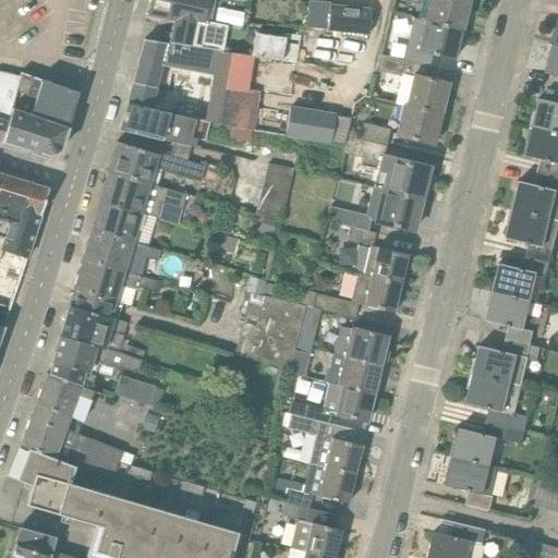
[(141,40),(145,40),(168,45),(218,52),(267,60),(270,36),(245,32),(250,0),(148,0),(145,16),(141,40)]
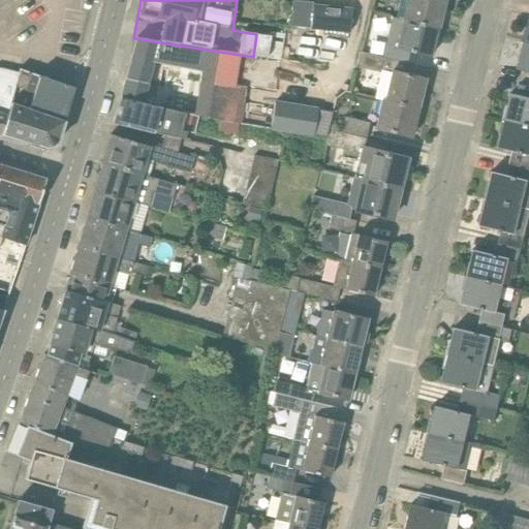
[(405,0),(401,21),(437,29),(443,1),(438,0),(405,0)]
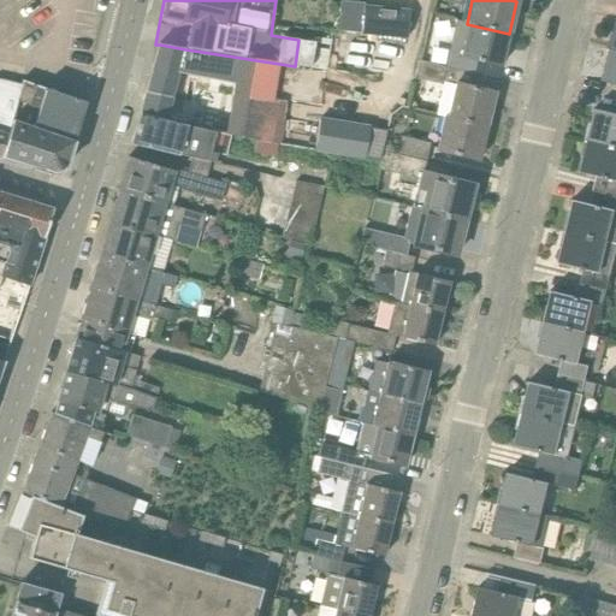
[(359,34),(409,37),(410,15),(362,11),(359,34)]
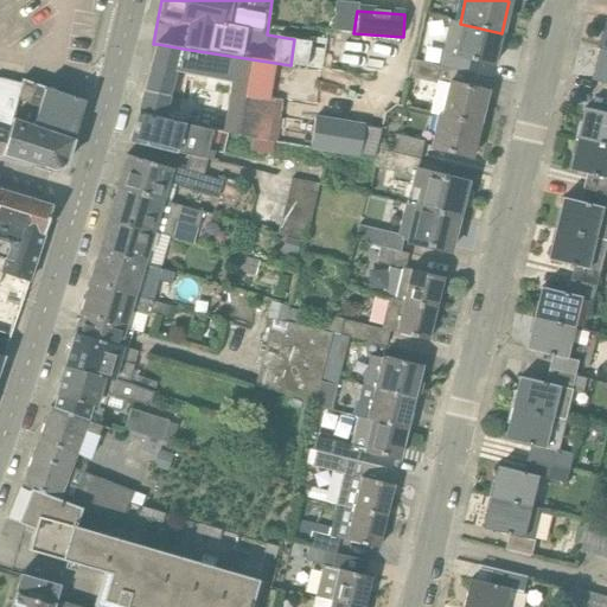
[(460,24),(453,57),(493,66),(502,33),(460,24)]
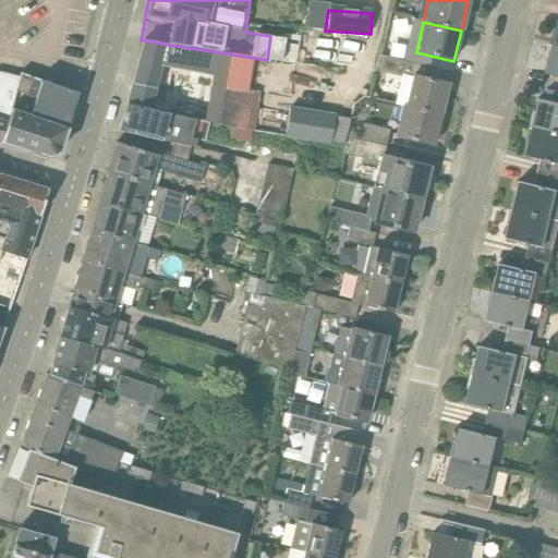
[(145,40),(132,84),(155,88),(161,67),(215,76),(218,52),(168,45),(145,40)]
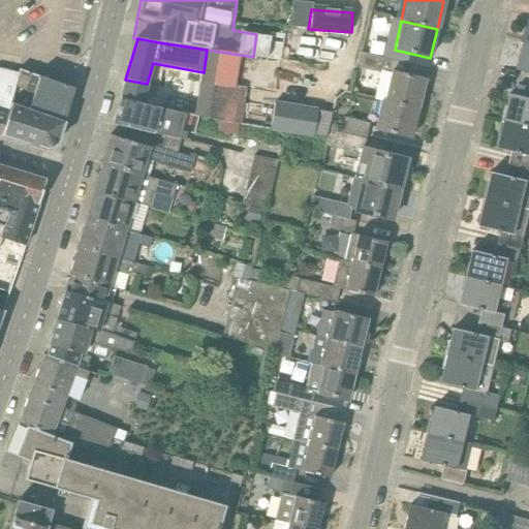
[(528,43),(526,43),(519,71),(528,73),(528,43)]
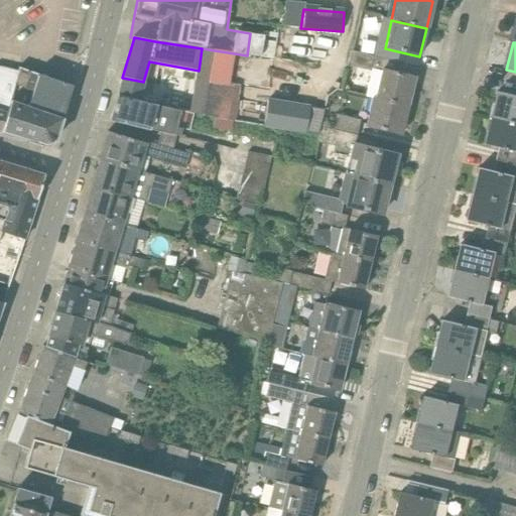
[(194,99),(190,113),(216,118),(232,122),(235,122),(240,87),(250,89),(251,87),(255,56),(247,55),(202,48),(199,71),(194,99)]
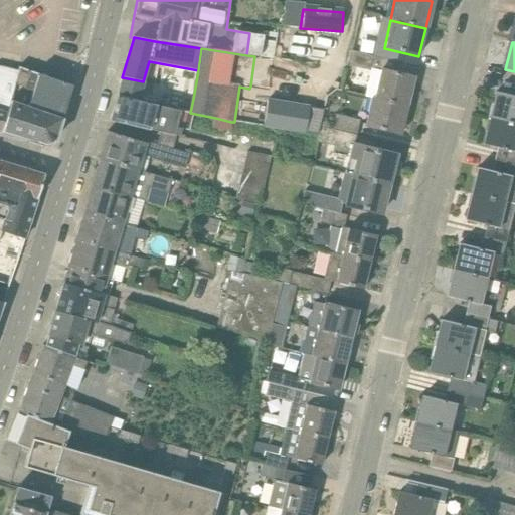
[(347,67),(372,72),(372,68),(375,57),(351,51),(347,67)]
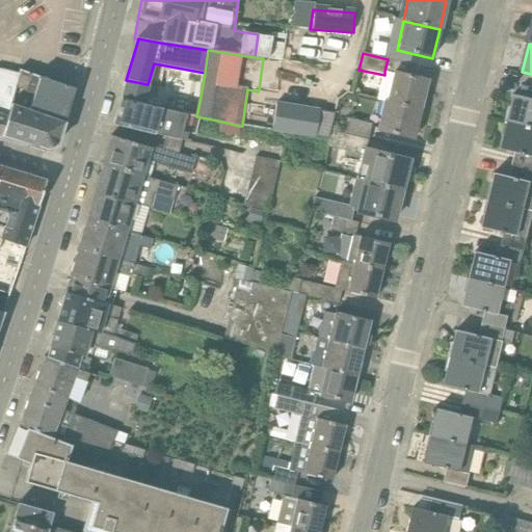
[(57,145),(64,122),(29,110),(11,104),(21,74),(0,70),(0,114),(1,115),(0,117),(0,136),(49,151),(57,145)]
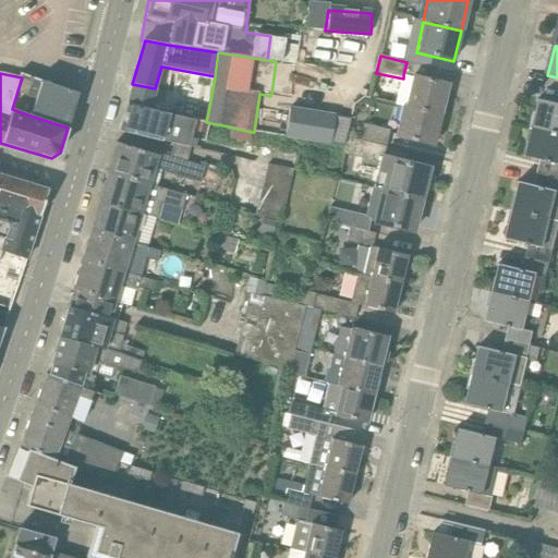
[(425,80),(403,74),(403,79),(396,104),(402,106),(441,114),(448,85),(425,80)]
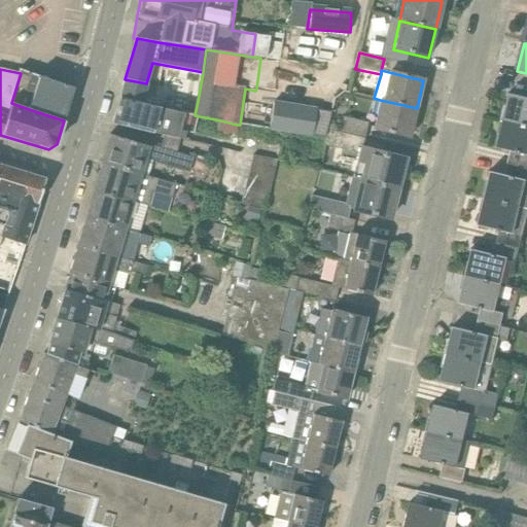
[(29,109),(64,120),(73,89),(39,76),(29,109)]
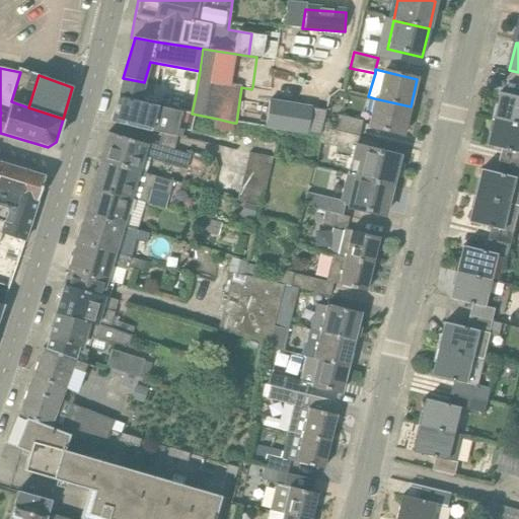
[(497,121),(518,126),(518,97),(503,93),(497,121)]
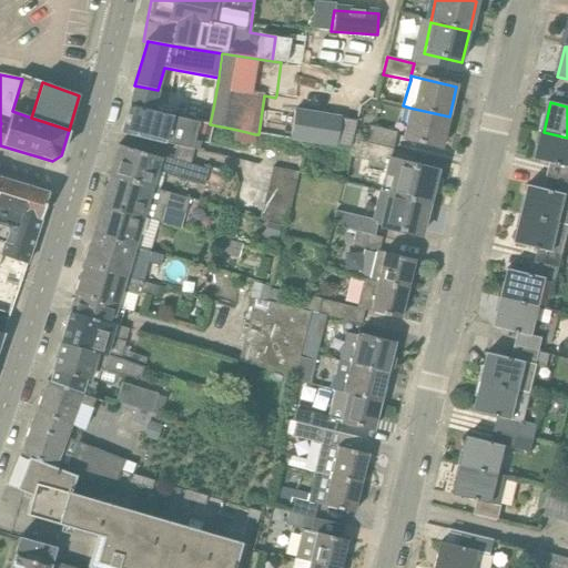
[(123,133),(181,145),(196,150),(200,141),(193,140),(198,122),(175,117),(130,107),(123,133)]
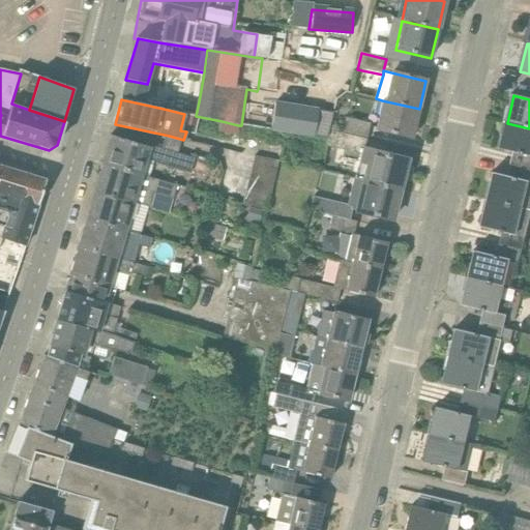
[(382,100),(375,129),(412,139),(419,109),(382,100)]
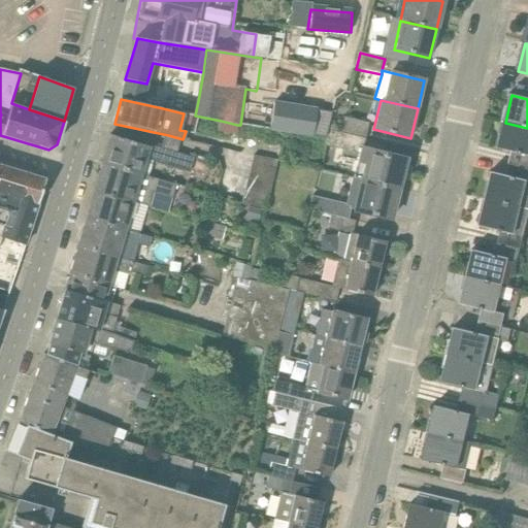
[(275,103),(271,129),(326,139),(328,130),(332,112),(275,103)]
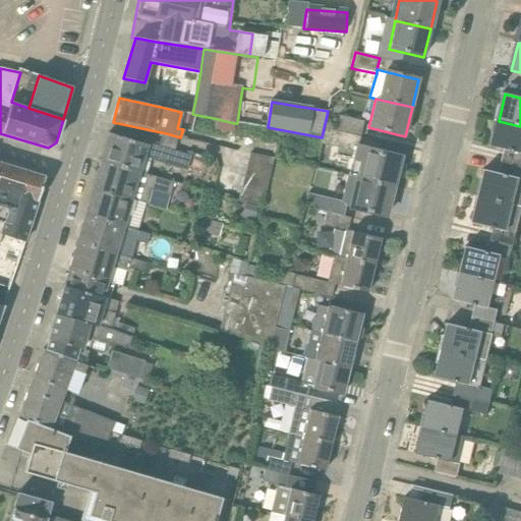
[(336,131),(360,137),(364,122),(339,116),(336,131)]
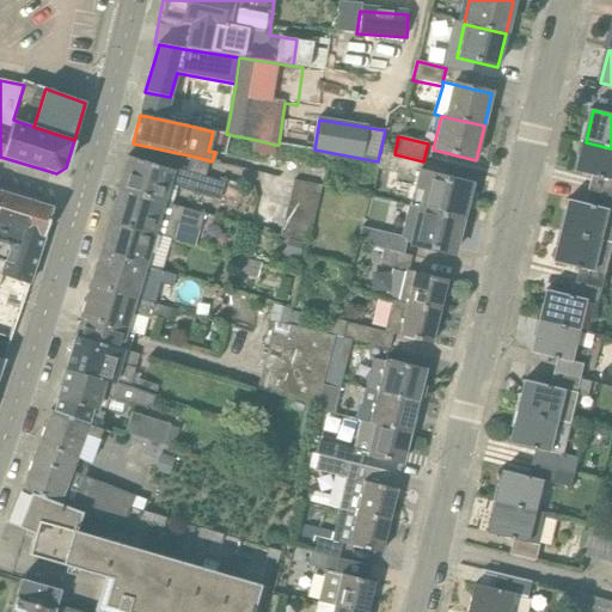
[(275,145),(256,140),(254,152),(273,155),(275,145)]
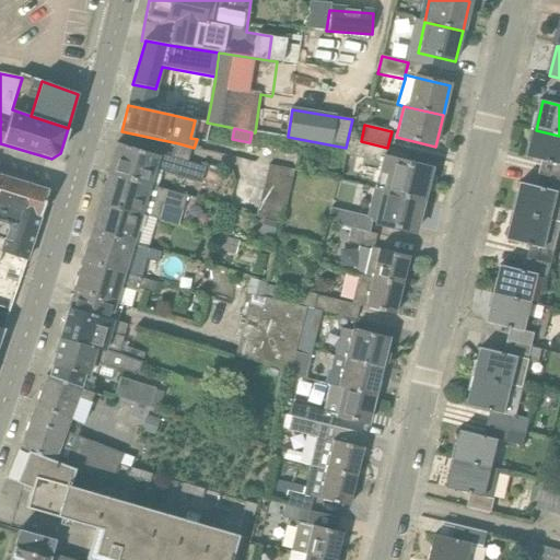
[(539,174),(559,179),(559,136),(536,130),(529,159),(541,162),(539,174)]
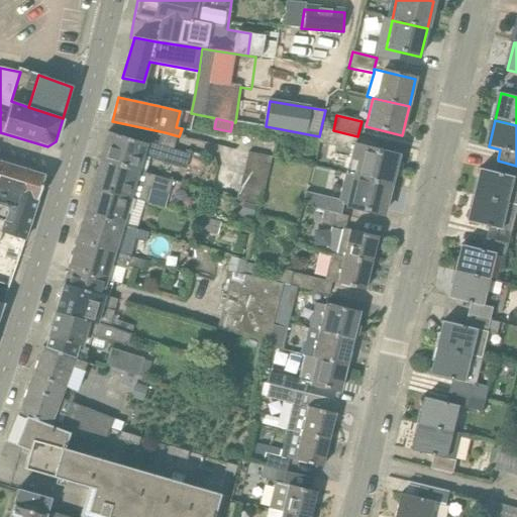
[(350,151),(351,145),(355,146),(357,136),(333,130),(321,127),(319,136),(317,143),(350,151)]
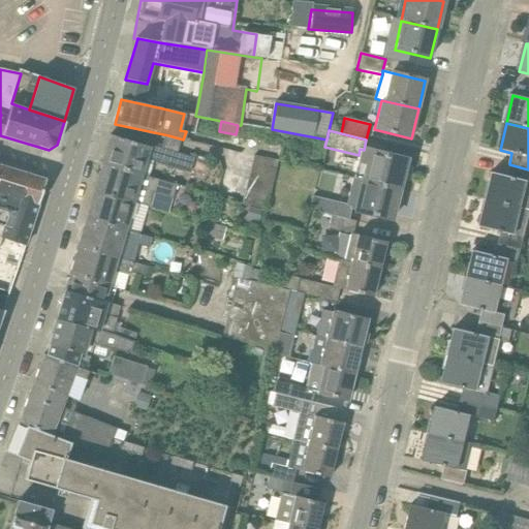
[(101,164),(143,177),(147,162),(188,175),(193,160),(151,149),(110,136),(101,164)]
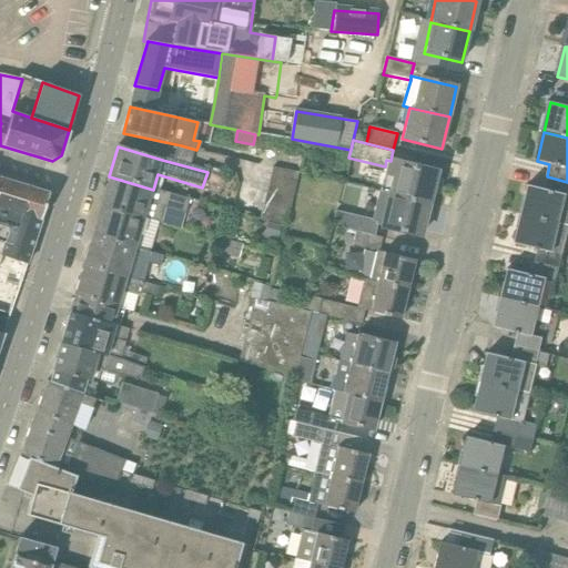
[(387,194),(428,204),(436,172),(395,162),(391,161),(386,160),(385,166),(378,192),(387,194)]
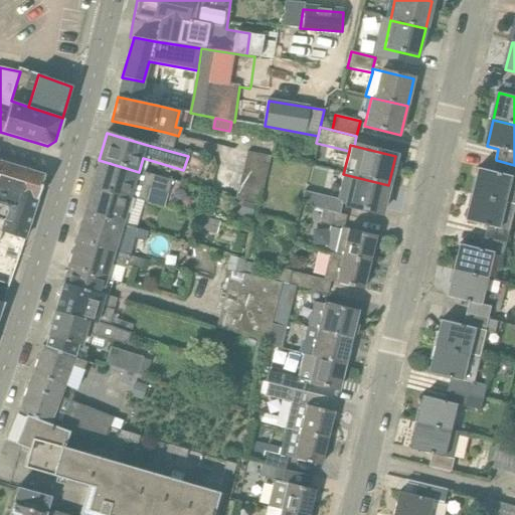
[(244,164),(268,170),(271,157),(247,153),(244,164)]
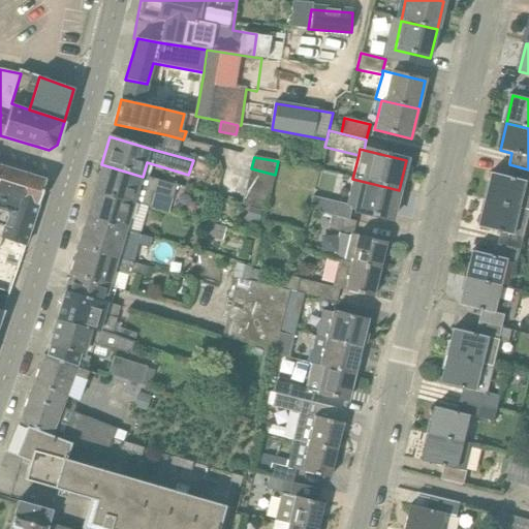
[(93,192),(134,205),(149,208),(152,196),(170,201),(175,186),(143,177),(101,164),(93,192)]
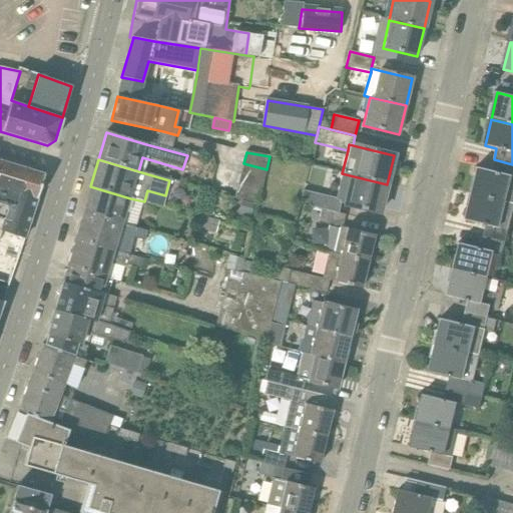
[(473,194),(512,203),(512,164),(494,159),(491,171),(479,168),(473,194)]
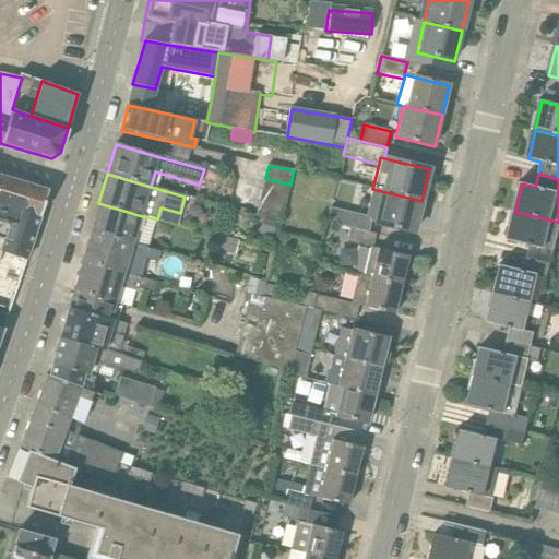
[(0,251),(24,182),(0,175),(0,251)]
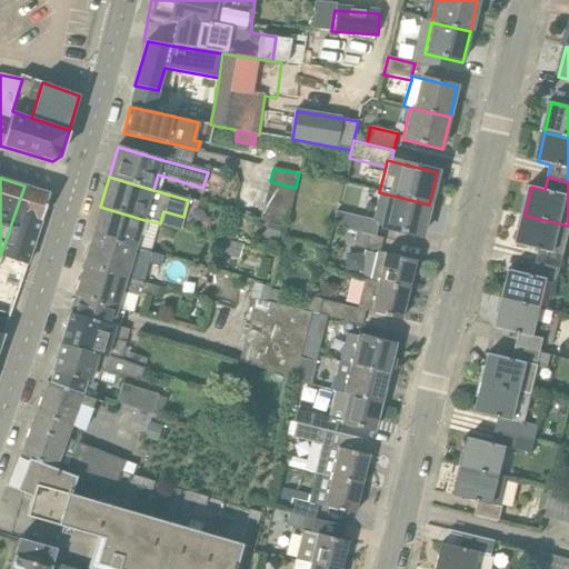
[(292,200),(295,192),(296,188),(270,181),(267,193),(292,200)]
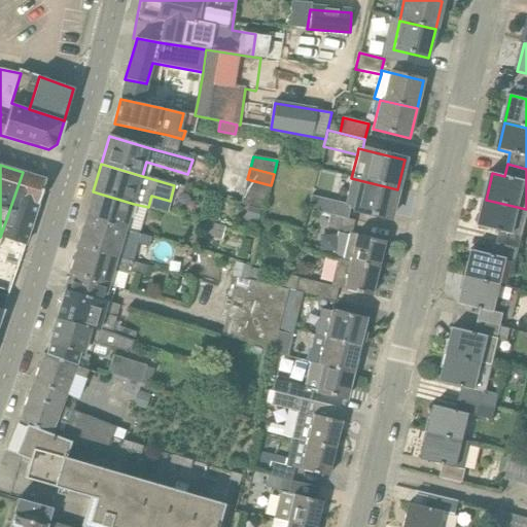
[(0,237),(26,246),(45,180),(23,172),(0,237)]
